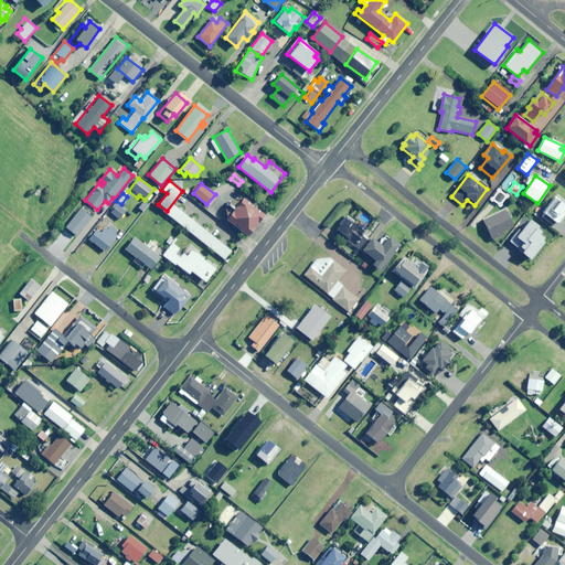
[(557,224),(564,214),(564,201),(556,194),(542,213),(557,224)]
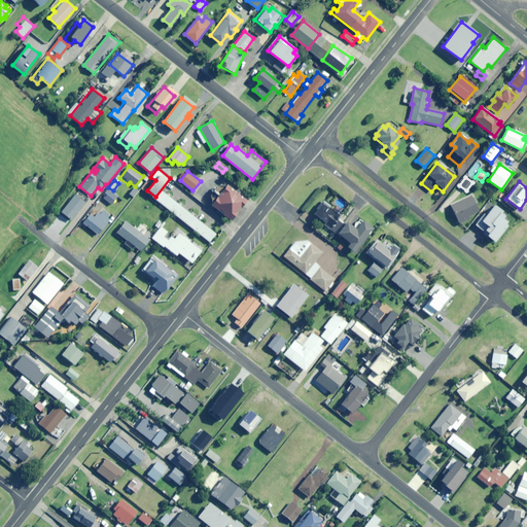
[(231,220),(246,201),(226,185),(211,205),(231,220)]
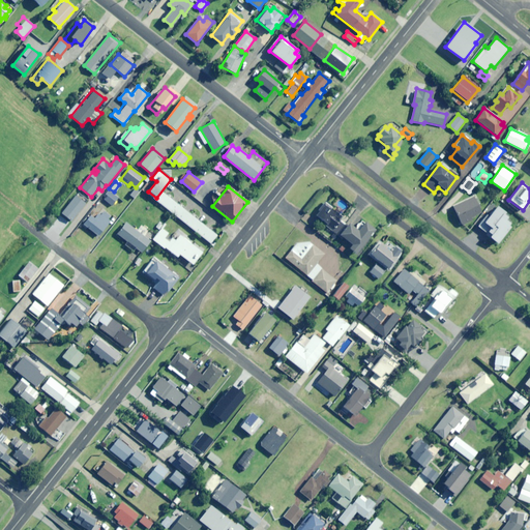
[(491,200),(494,190),(483,186),(480,197),(491,200)]
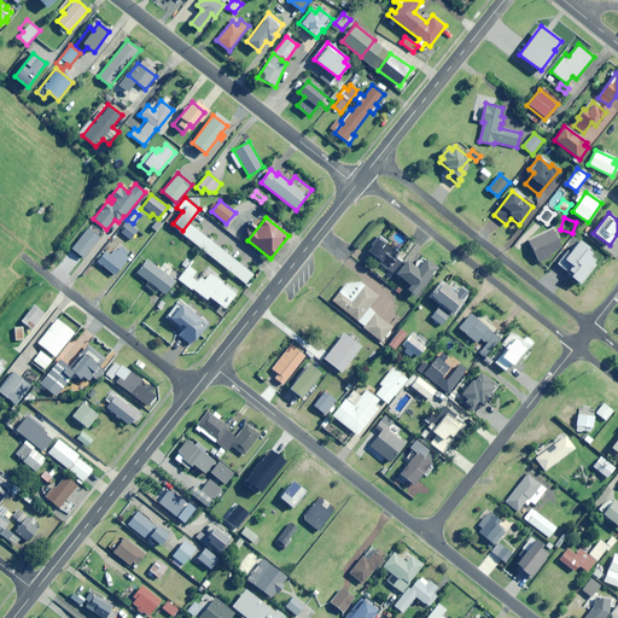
[(127,221),(122,227),(124,228),(121,233),(130,240),(138,231),(127,221)]
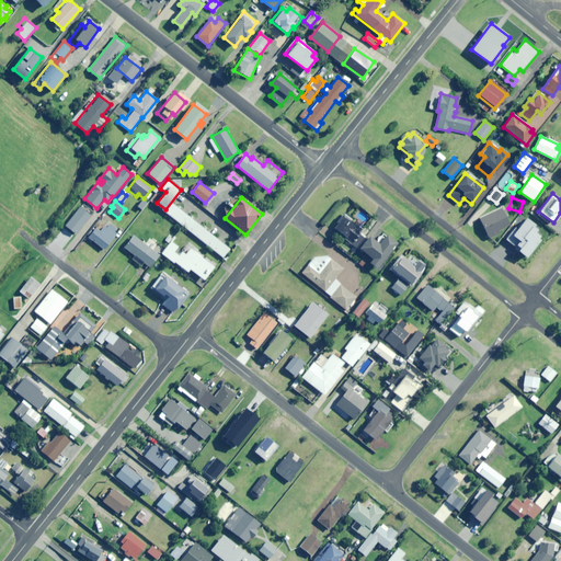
[(222,258),(229,249),(173,204),(167,213),(222,258)]
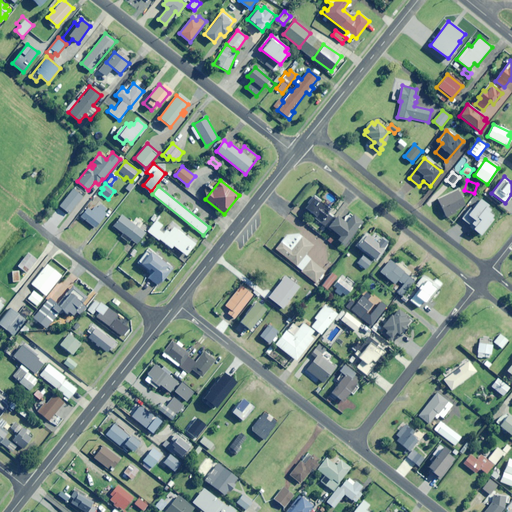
[(69,213),(82,197),(72,189),(59,206),(69,213)]
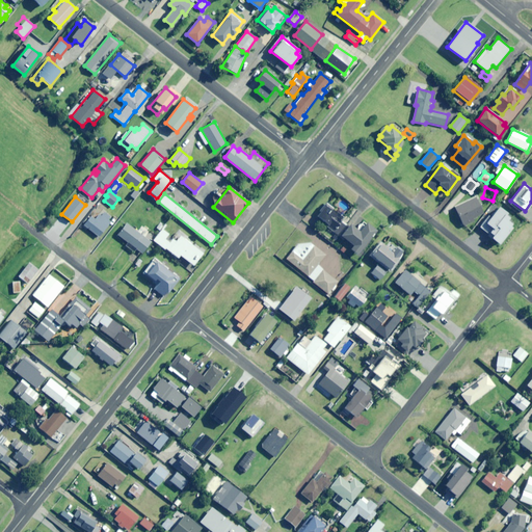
[(473,219),(483,214),(475,197),(455,208),(464,227),(474,221),(473,219)]
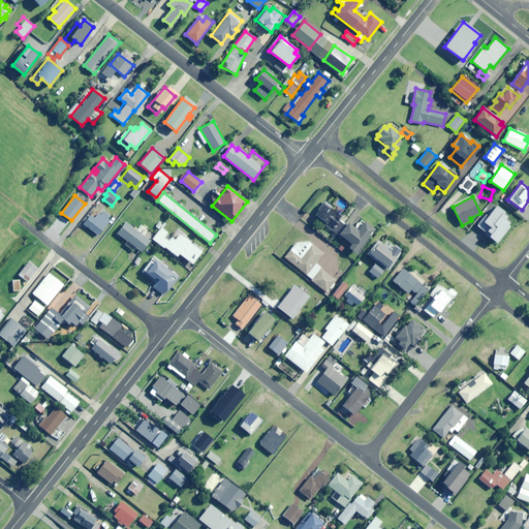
[(333,228),(341,217),(324,204),(315,214),(333,228)]
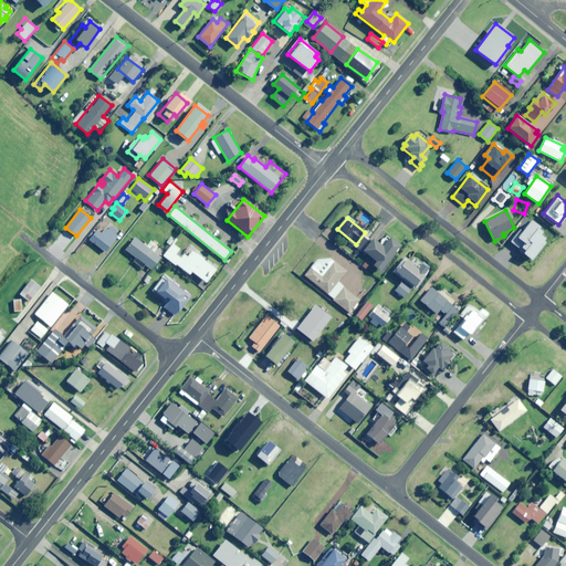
[(538,234),(542,231),(530,220),(511,243),(530,260),(545,242),(542,240),(544,239),(538,234)]
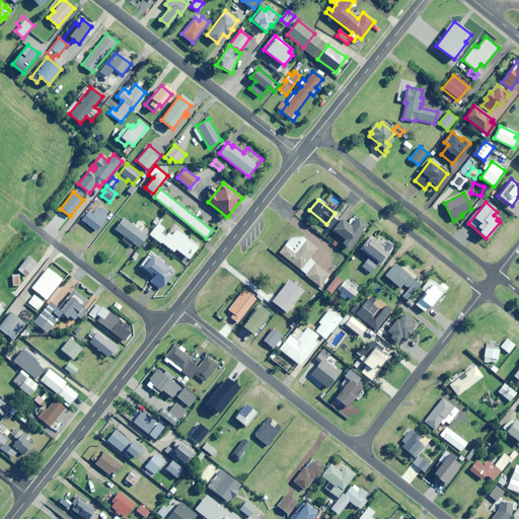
[(104,214),(107,211),(101,207),(97,211),(95,210),(92,214),(88,211),(82,219),(96,231),(107,217),(104,214)]
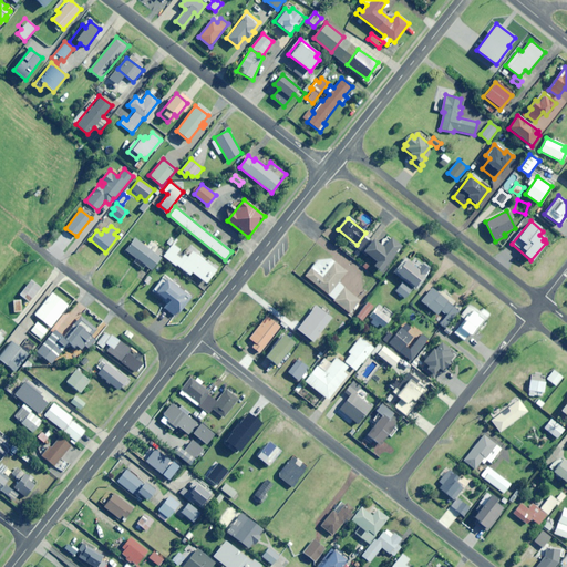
[(62,240),(68,246),(73,238),(68,234),(62,240)]
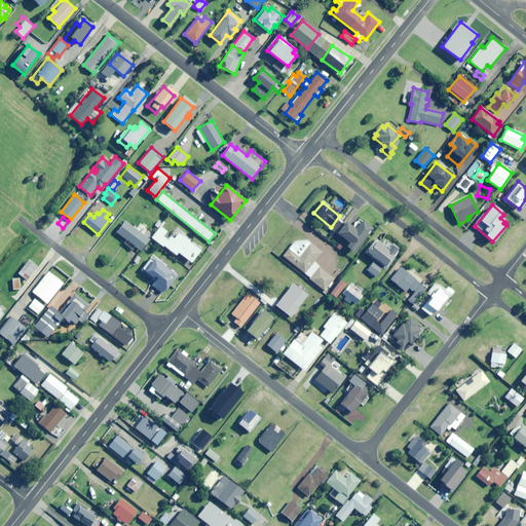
[(141,251),(149,239),(124,221),(116,232),(126,240),(123,243),(133,250),(135,247),(141,251)]
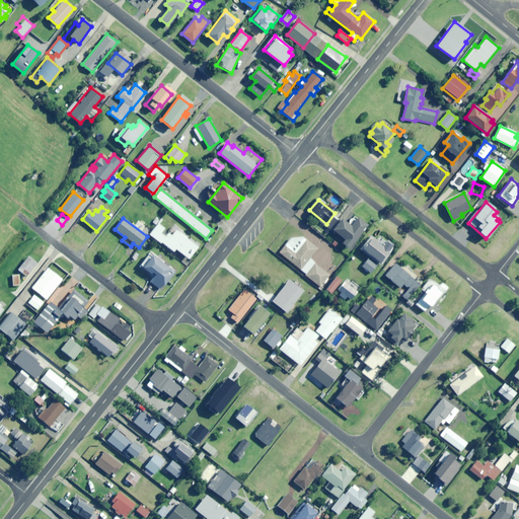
[(349,248),(367,225),(357,218),(351,226),(341,218),(331,229),(344,239),(342,242),(349,248)]
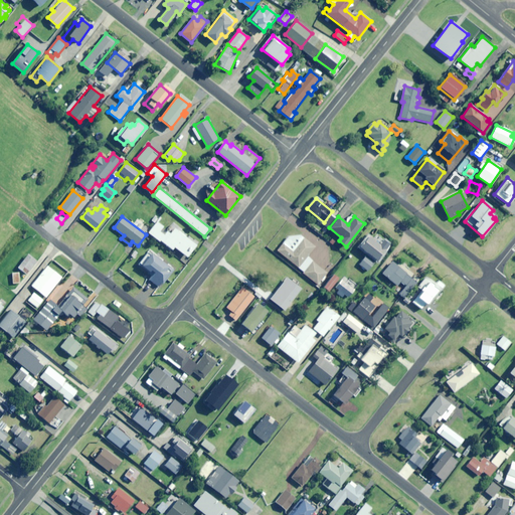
[(187,256),(196,244),(173,227),(170,232),(167,230),(164,234),(160,231),(164,226),(157,221),(149,233),(172,250),(174,247),(187,256)]
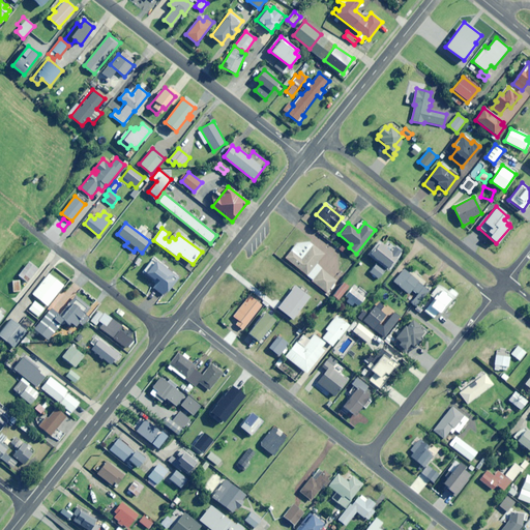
[(324,255),(308,241),(297,243),(285,258),(313,281),(313,282),(326,293),(336,281),(316,264),(324,255)]
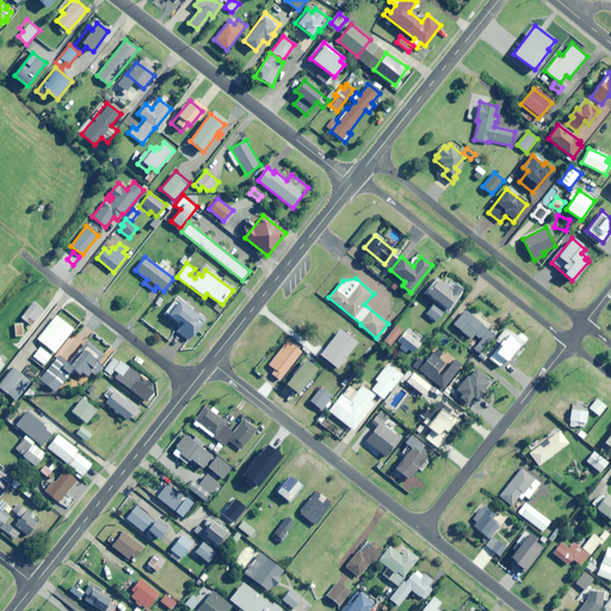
[(448,283),(445,287),(437,281),(427,294),(448,309),(460,292),(448,283)]
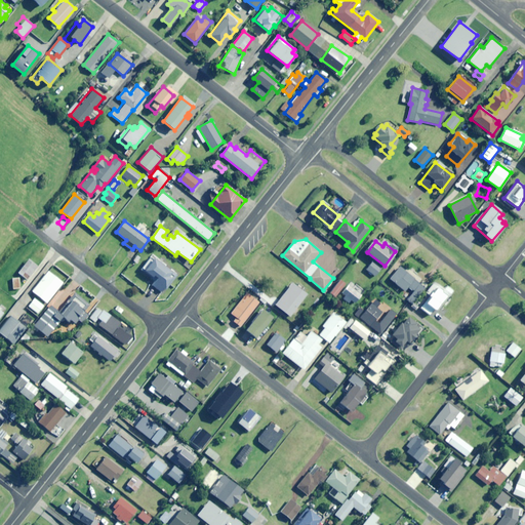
[(174,280),(177,276),(153,255),(142,271),(155,282),(152,285),(161,292),(172,278),(174,280)]
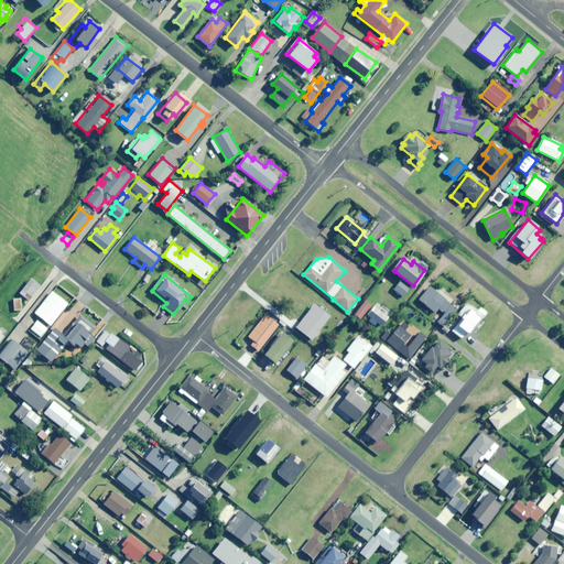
[(31,279),(19,293),(26,299),(23,302),(26,304),(40,286),(31,279)]
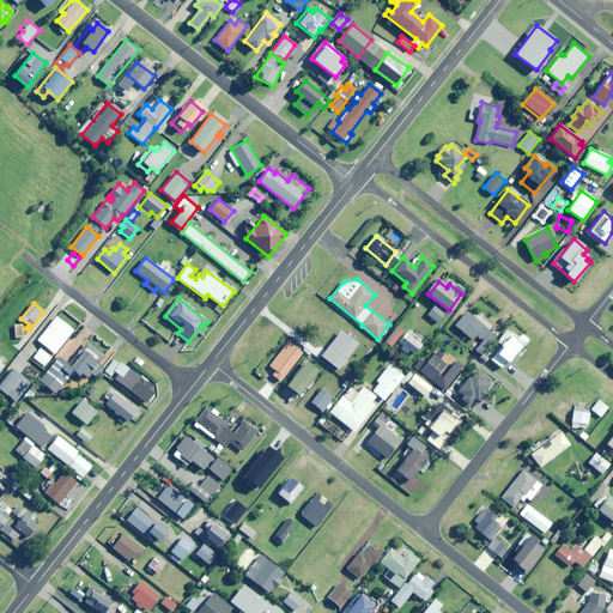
[(438,322),(445,313),(436,305),(429,315),(438,322)]
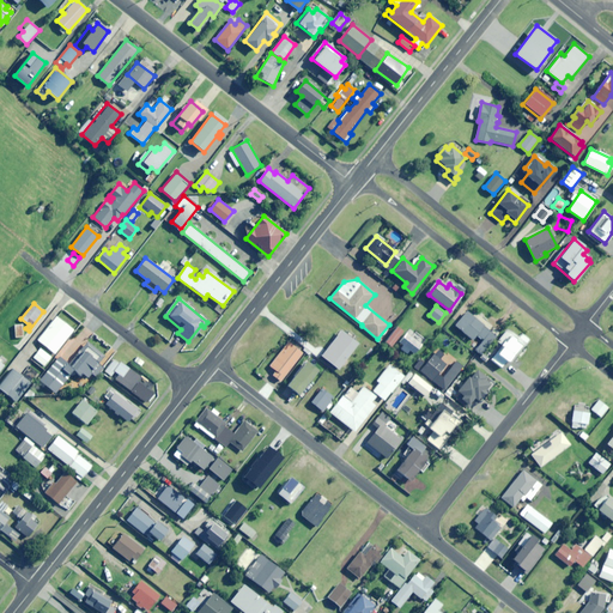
[(474,313),(472,316),(467,311),(455,326),(473,340),(477,335),(483,340),(474,351),(480,356),(499,333),(474,313)]
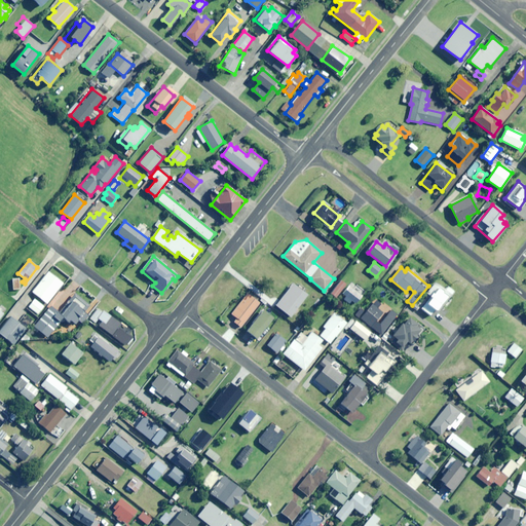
[(47,304),(63,284),(48,271),(32,292),(47,304)]
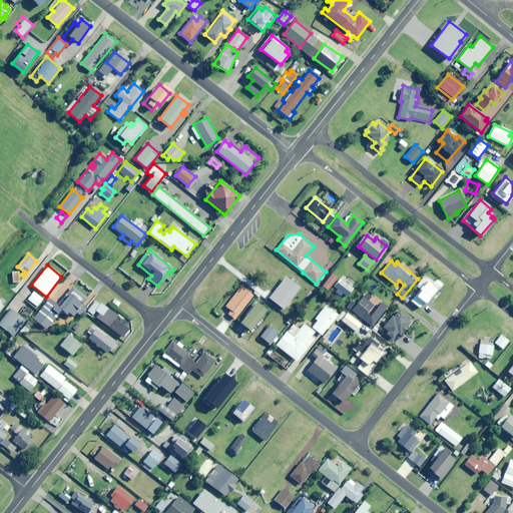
[(327,291),(338,277),(333,273),(322,287),(327,291)]
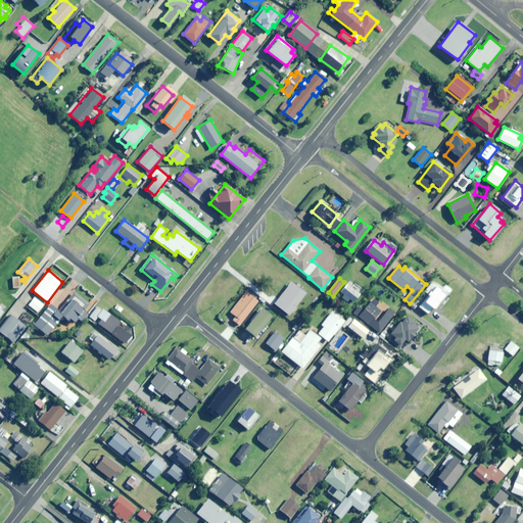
[(444,285),(442,288),(432,281),(423,292),(428,295),(419,306),(427,314),(432,307),(433,308),(445,294),(446,295),(450,290),(444,285)]
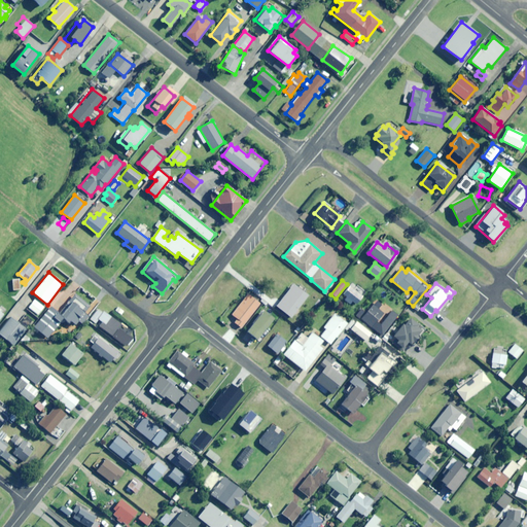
[(299,309),(308,296),(292,284),(276,306),(291,317),(293,314),(296,316),(301,310),(299,309)]
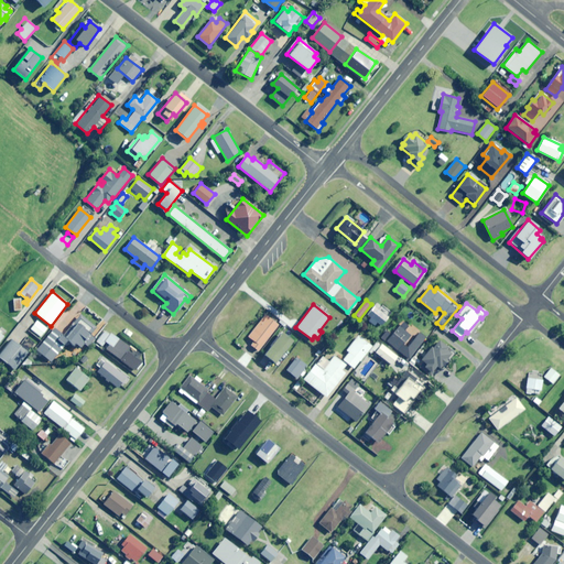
[(391,313),(382,305),(379,310),(375,306),(367,315),(373,320),(371,323),(378,328),(391,313)]
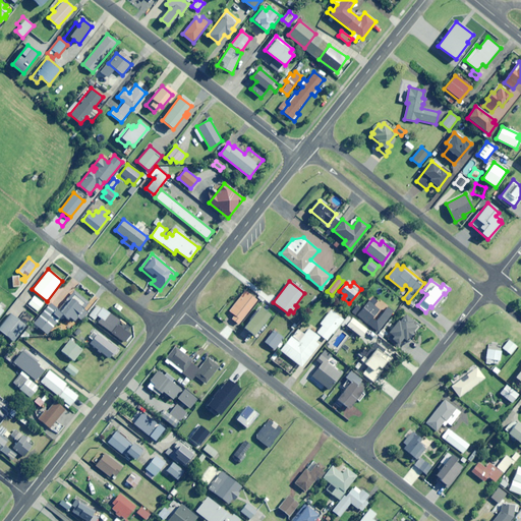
[(58,309),(57,311),(62,315),(67,320),(69,317),(74,322),(90,303),(74,291),(58,309)]
